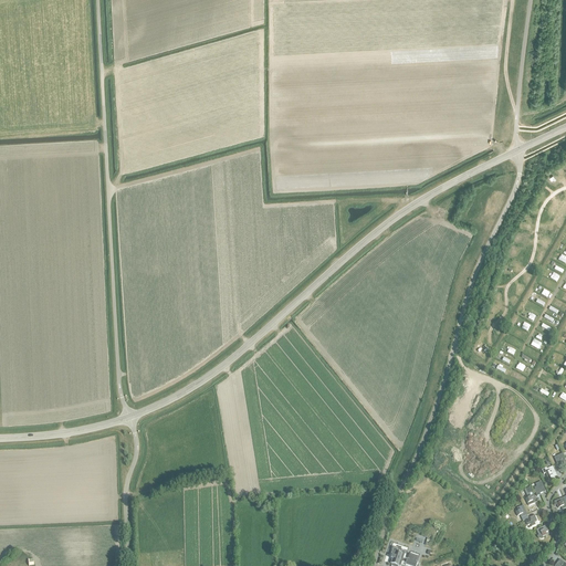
[(554,458),(557,464),(559,463),(562,467),(565,463),(565,462),(563,454),(554,458)]
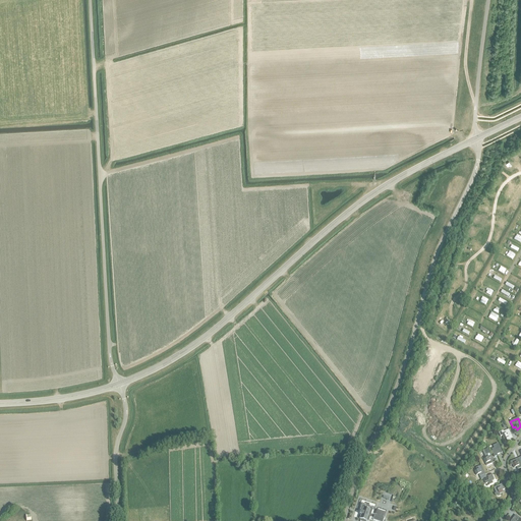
[(503,436),(504,440),(506,439),(508,442),(513,439),(509,430),(504,432),(503,431),(499,432),(501,437),(503,436)]
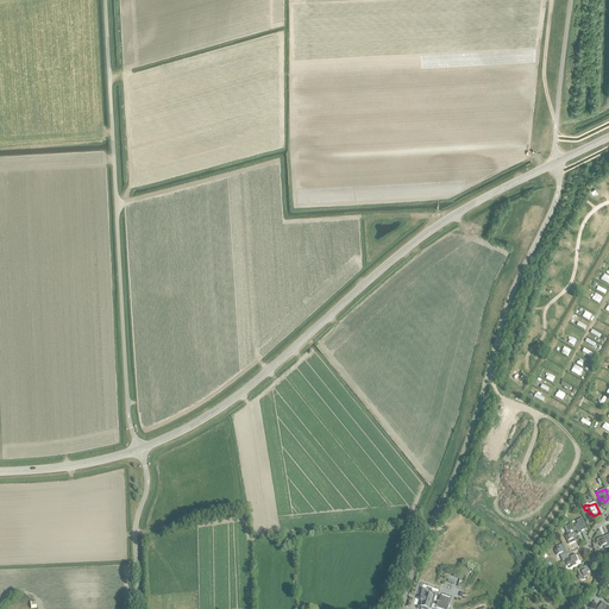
[(577,525),(575,526),(577,531),(576,531),(578,534),(582,533),(581,532),(588,529),(583,519),(577,521),(577,525)]
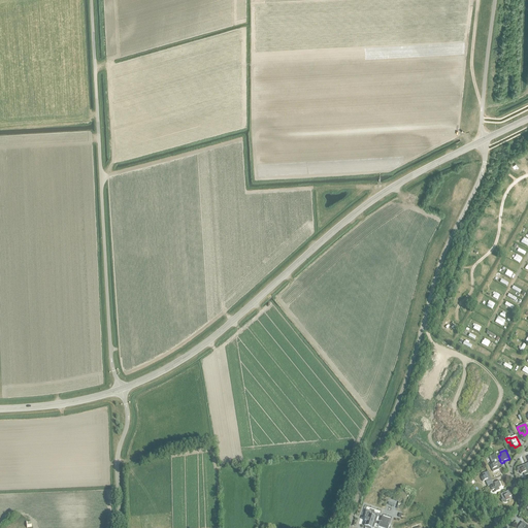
[(490,465),(493,472),(501,469),(497,460),(495,455),(490,457),(492,462),(493,464),(490,465)]
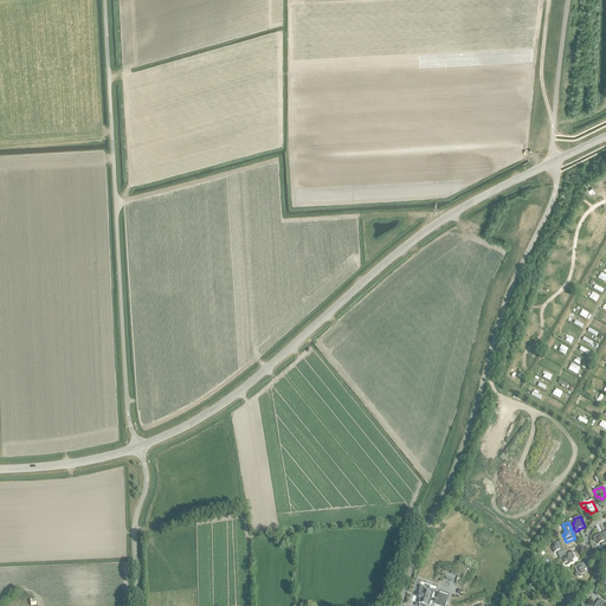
[(605,537),(604,533),(598,535),(593,537),(595,541),(597,540),(598,545),(601,543),(603,546),(605,545),(605,537)]
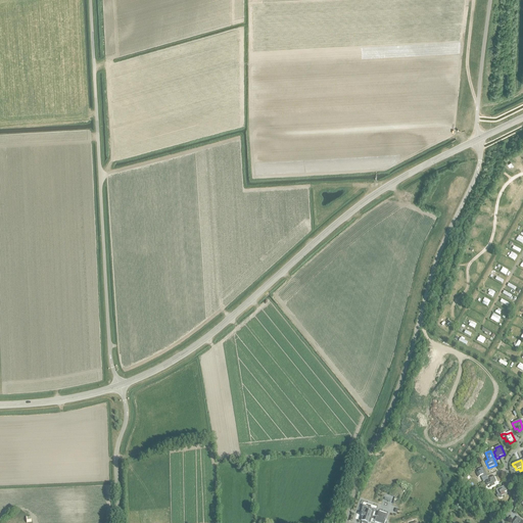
[(476,473),(477,474),(478,477),(481,476),(482,479),(487,476),(486,474),(483,468),(478,470),(479,472),(476,473)]
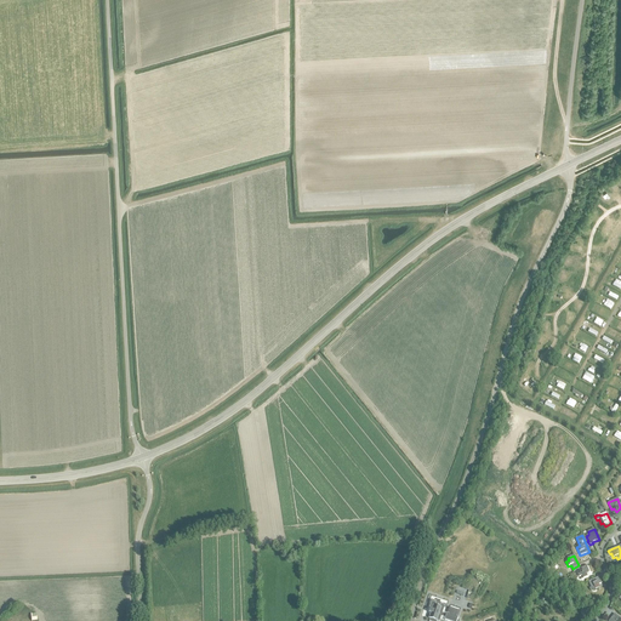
[(588,576),(587,574),(590,573),(587,567),(576,570),(580,577),(582,576),(584,579),(588,576)]
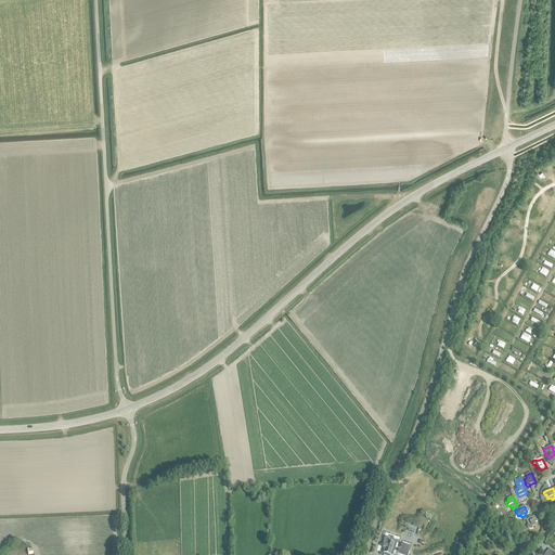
[(529,525),(527,526),(528,528),(529,529),(530,529),(531,529),(533,529),(532,527),(537,525),(536,523),(538,521),(536,516),(526,519),(529,525)]
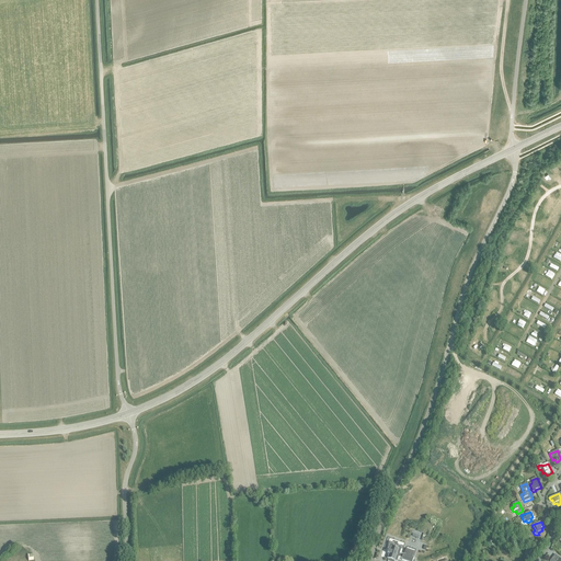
[(393,545),(389,544),(387,550),(388,551),(387,553),(389,554),(387,559),(388,559),(387,560),(397,560),(398,558),(402,559),(402,560),(404,560),(412,560),(413,558),(415,552),(405,549),(404,554),(403,554),(403,556),(399,554),(402,548),(398,547),(397,547),(393,546),(393,545)]
